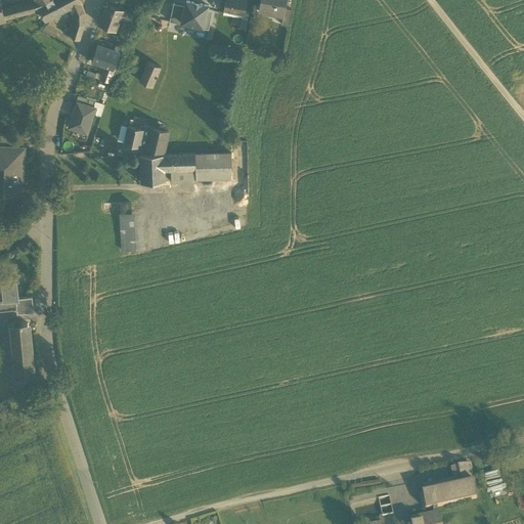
[(38,6),(40,5),(36,0),(35,2),(3,10),(5,19),(38,10),(37,7),(38,6)]
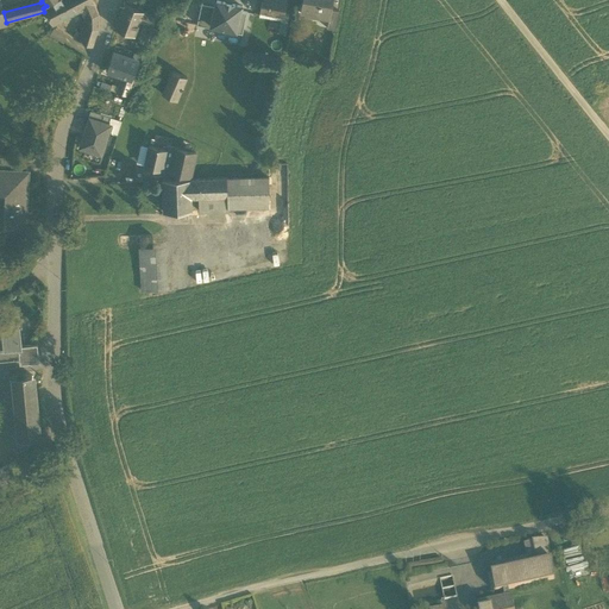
[(52,24),(70,16),(61,0),(56,0),(46,6),(44,7),(52,24)]
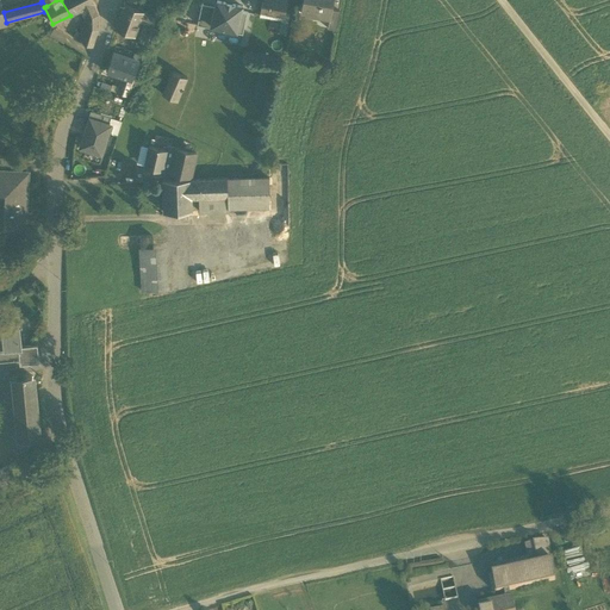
[(91,0),(61,0),(70,16),(83,8),(93,2),(91,0)]
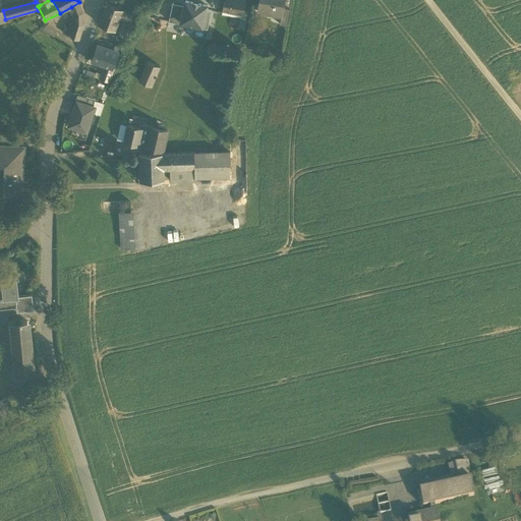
[(184,5),(181,21),(200,25),(201,25),(206,8),(206,5),(185,0),(184,5)]
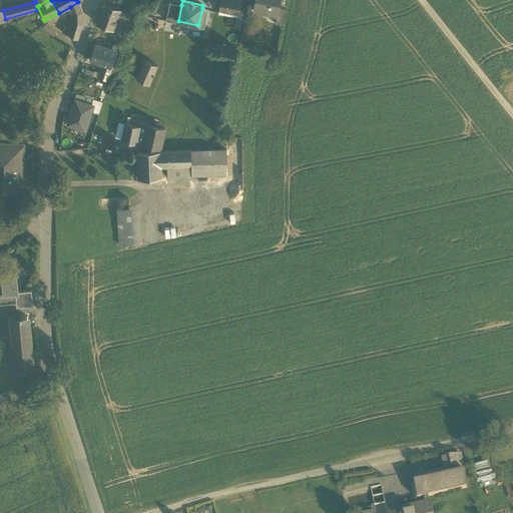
[(220,0),(219,9),(228,10),(237,12),(238,12),(239,4),(240,0),(220,0)]
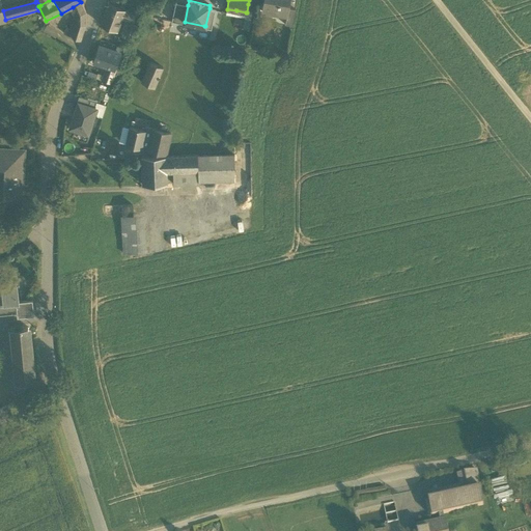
[(286,16),(288,8),(289,0),(263,0),(261,11),(286,16)]
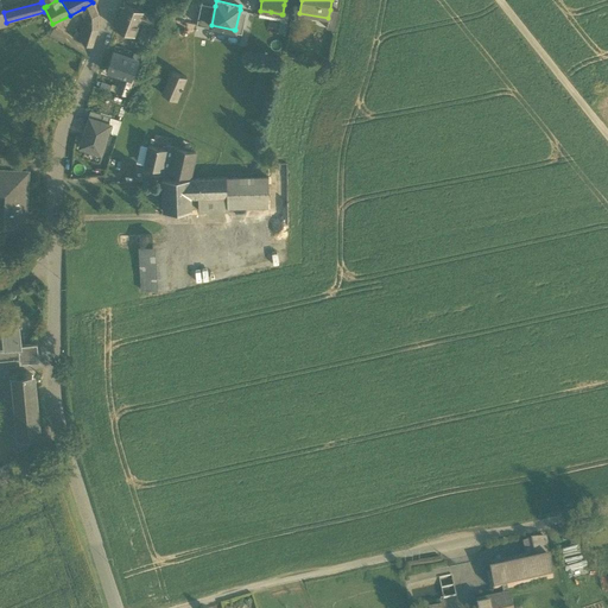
[(74,38),(92,48),(97,29),(97,14),(93,2),(83,8),(87,16),(86,27),(83,35),(77,32),(74,38)]
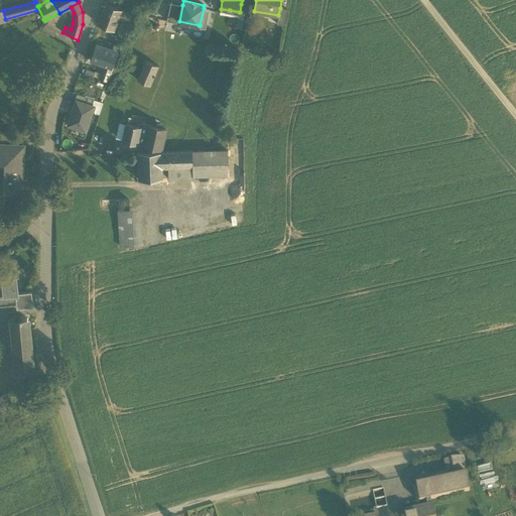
[(98,24),(114,30),(118,17),(121,9),(105,3),(98,24)]
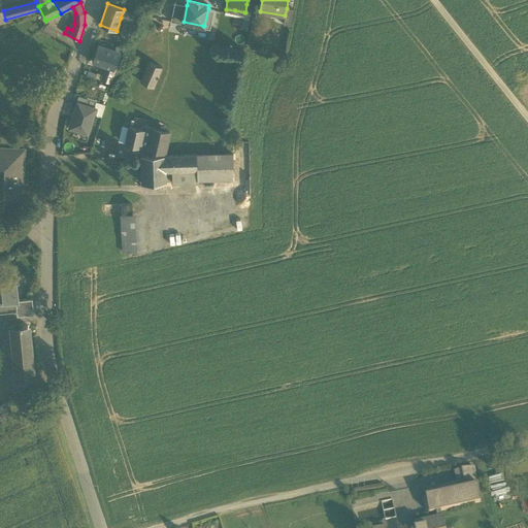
[(184,22),(187,5),(174,3),(170,21),(183,24),(184,22)]
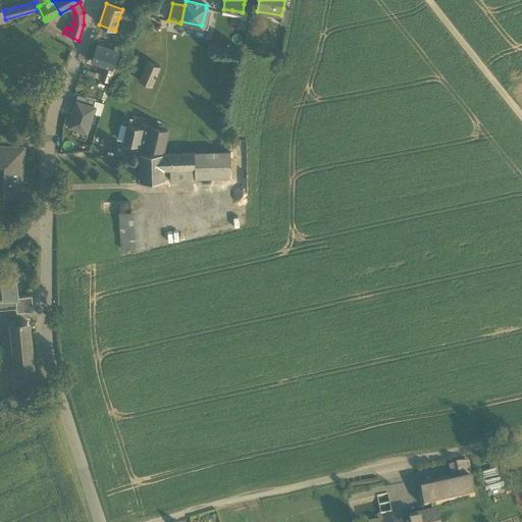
[(242,12),(242,14),(248,16),(250,5),(244,4),(243,12),(242,12)]
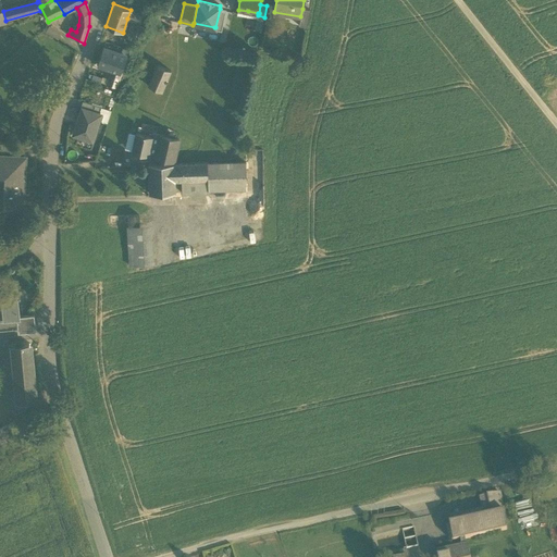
[(215,27),(214,27),(213,29),(221,31),(225,11),(220,9),(215,27)]
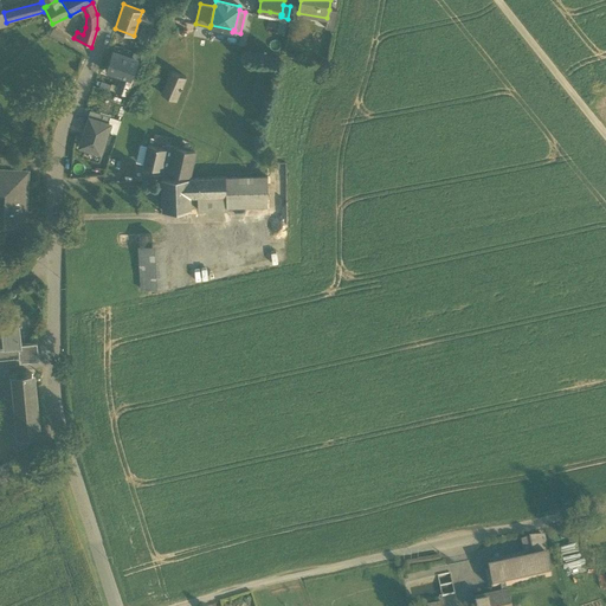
[(324,27),(334,28),(337,11),(329,10),(327,18),(324,27)]
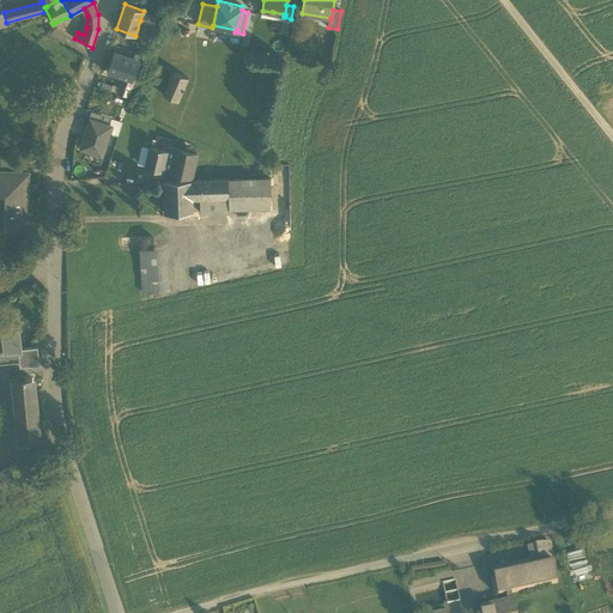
[(141,37),(150,40),(156,20),(157,16),(144,11),(140,20),(146,23),(141,37)]
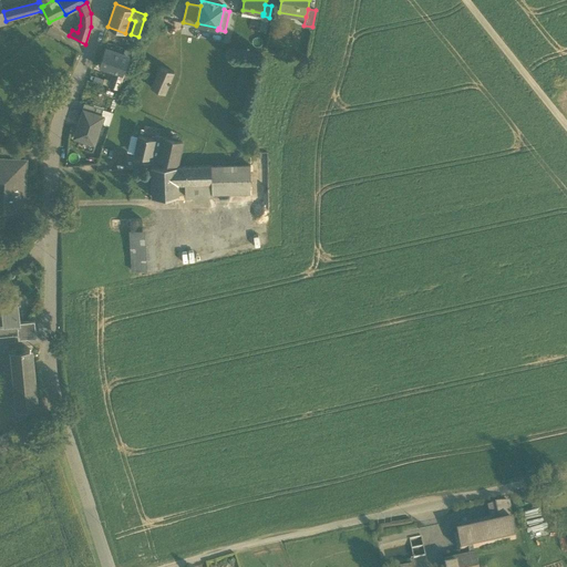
[(267,31),(269,18),(263,16),(261,16),(261,19),(259,29),(267,31)]
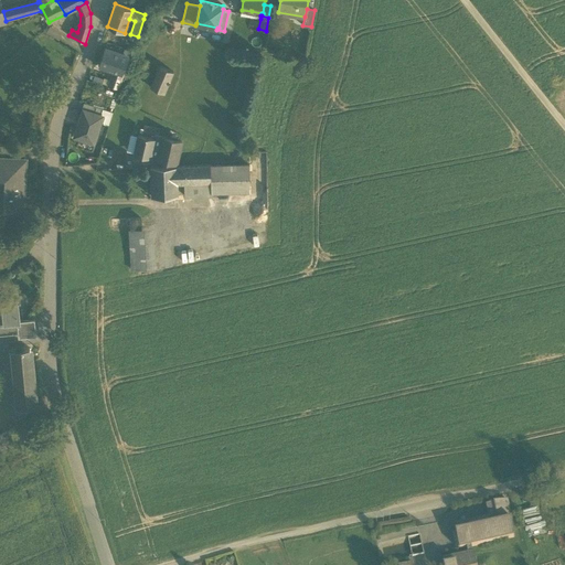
[(99,65),(114,71),(116,65),(108,63),(113,52),(113,51),(105,49),(99,65)]
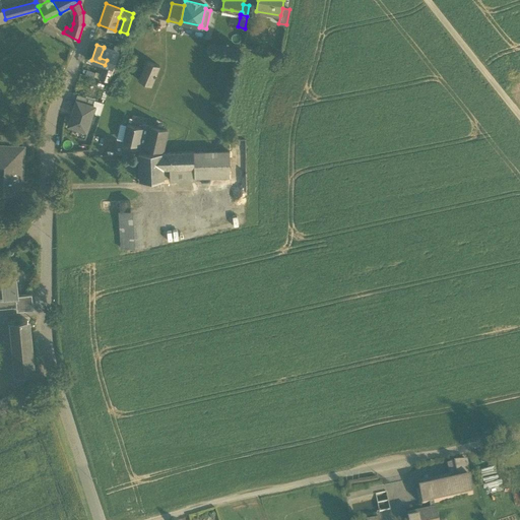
[(107,60),(105,65),(113,68),(118,52),(104,47),(104,48),(100,58),(107,60)]
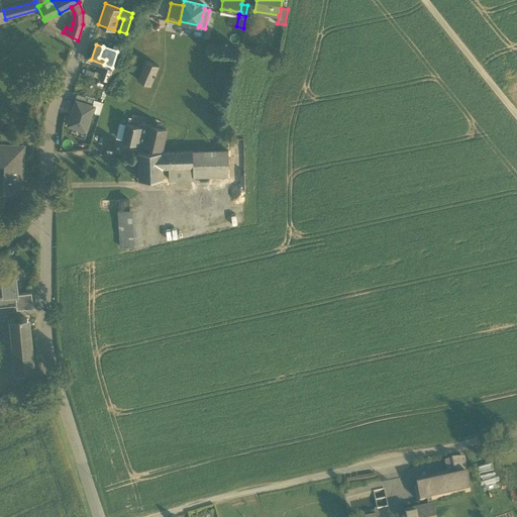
[(137,81),(149,86),(158,66),(146,61),(137,81)]
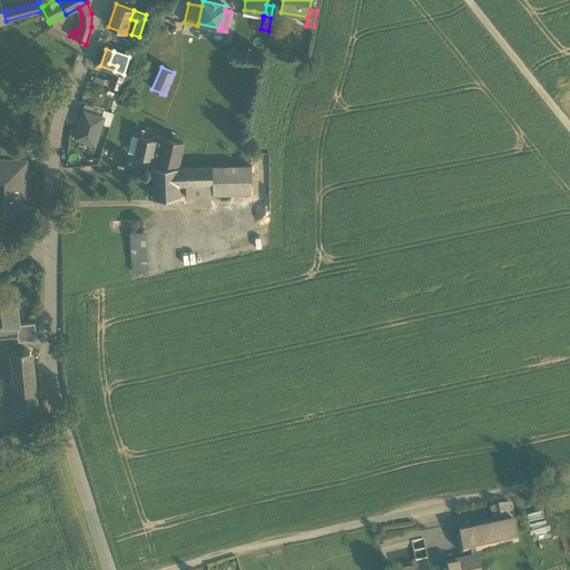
[(118,89),(121,80),(124,75),(115,71),(109,87),(118,89)]
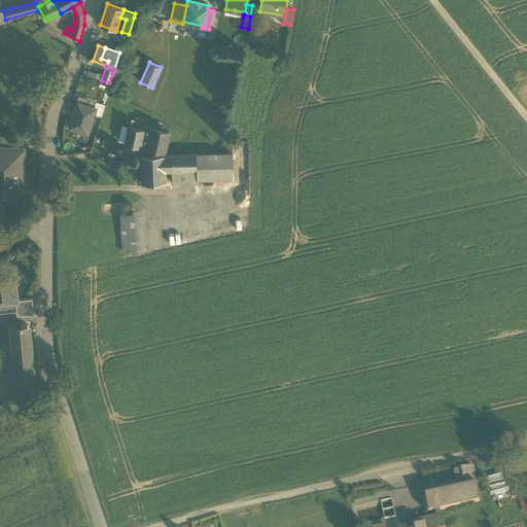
[(94,108),(96,102),(78,97),(76,102),(77,103),(94,108)]
